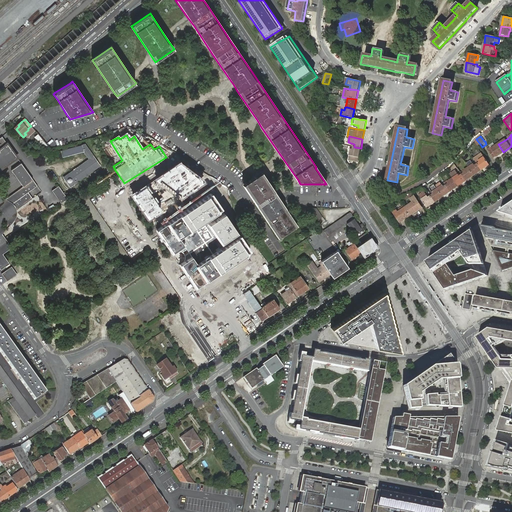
[(0,268),(8,262),(3,254),(10,248),(3,239),(1,235),(0,233),(0,170),(17,158),(2,137),(0,138),(0,268)]
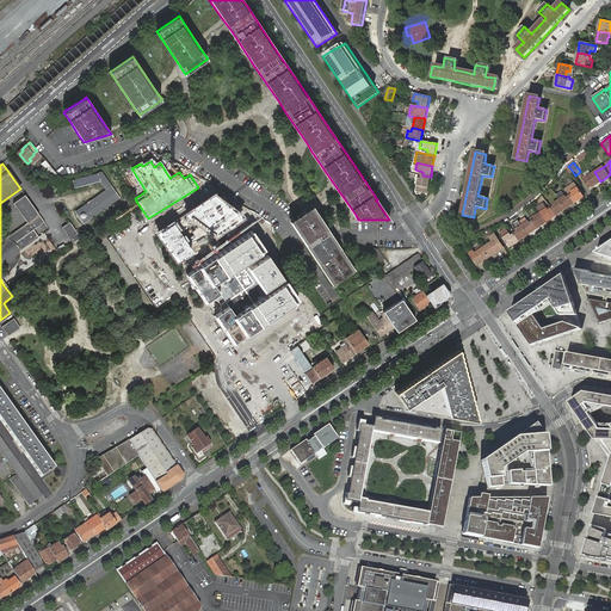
[(76,211),(84,222),(119,197),(102,172),(73,180),(74,187),(100,180),(106,190),(76,211)]
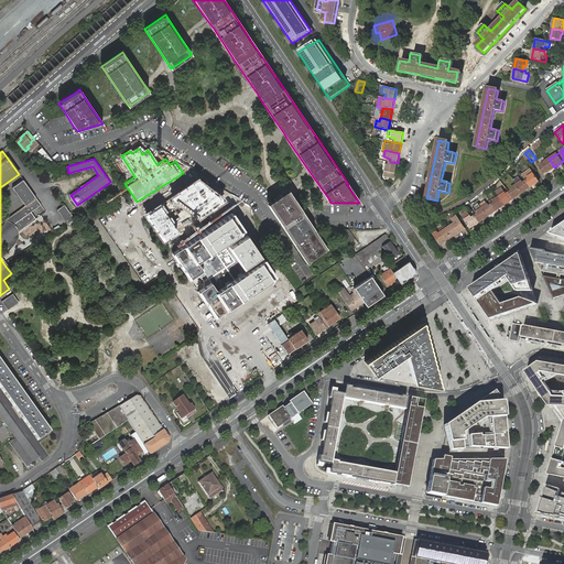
[(548,172),(554,167),(549,159),(542,164),(540,162),(538,164),(543,173),(546,171),(548,172)]
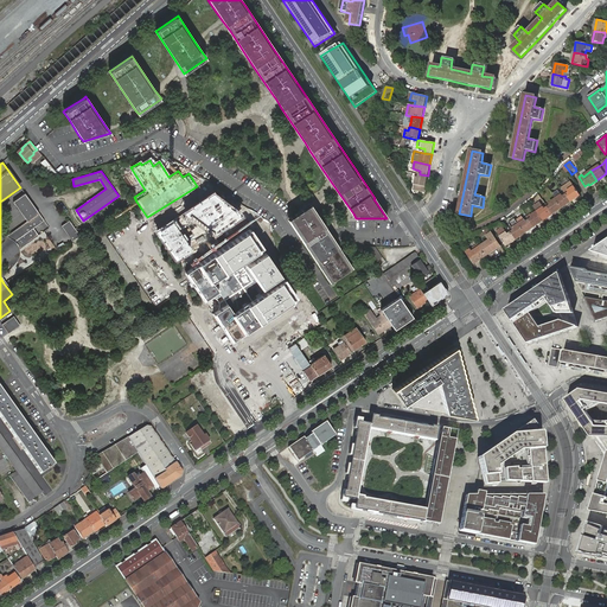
[(425,192),(426,186),(428,176),(420,174),(416,173),(415,178),(416,178),(414,191),(425,192)]
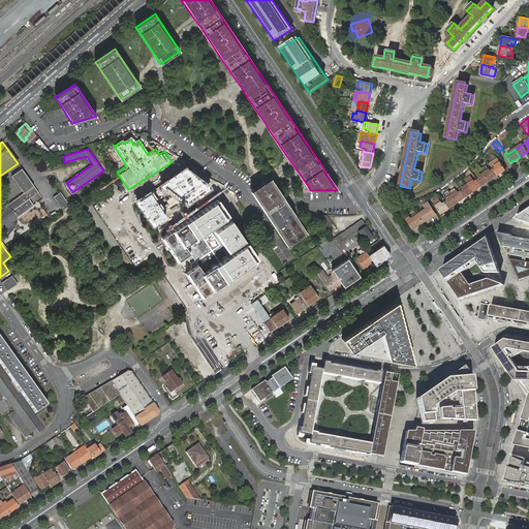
[(497,167),(493,169),(497,176),(505,170),(500,162),(495,165),(497,167)]
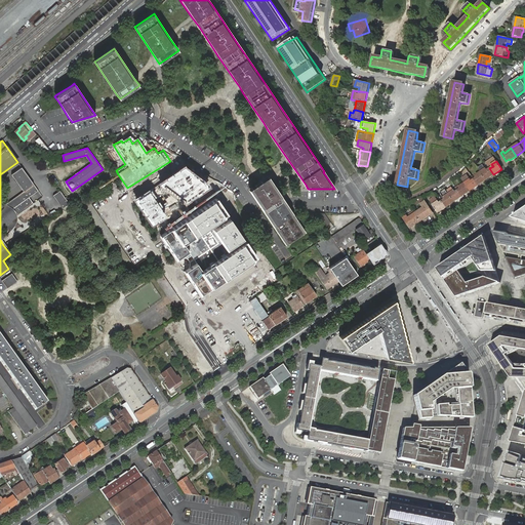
[(184,164),(158,183),(185,203),(210,185),(184,164)]
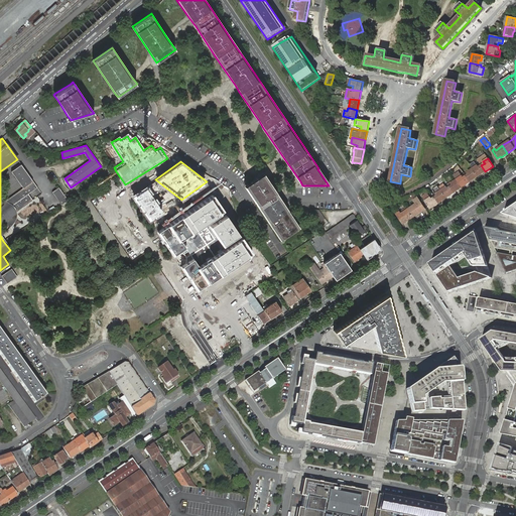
[(21,164),(11,171),(23,188),(5,201),(0,204),(0,210),(6,219),(16,212),(33,201),(28,194),(37,187),(21,164)]
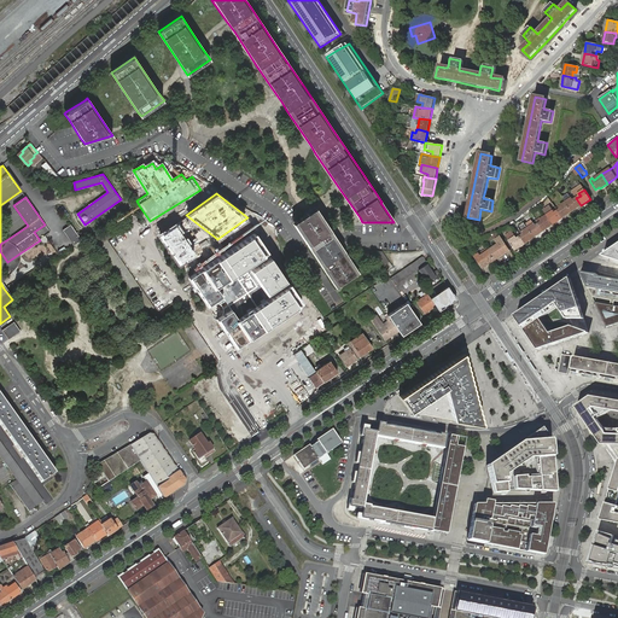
[(581,205),(576,198),(573,200),(571,199),(565,203),(572,211),(581,205)]
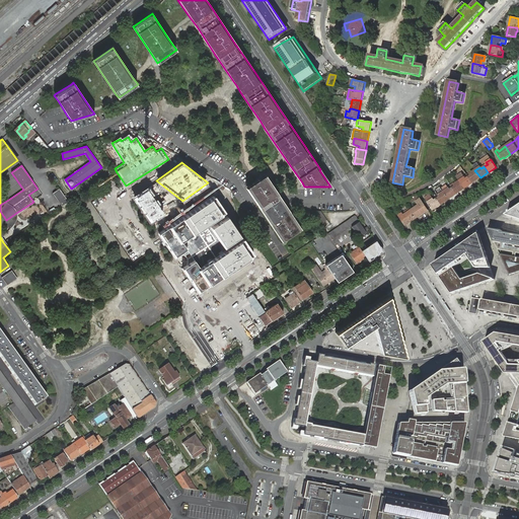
[(480,177),(474,170),(470,173),(469,173),(466,174),(468,177),(472,182),(480,177)]
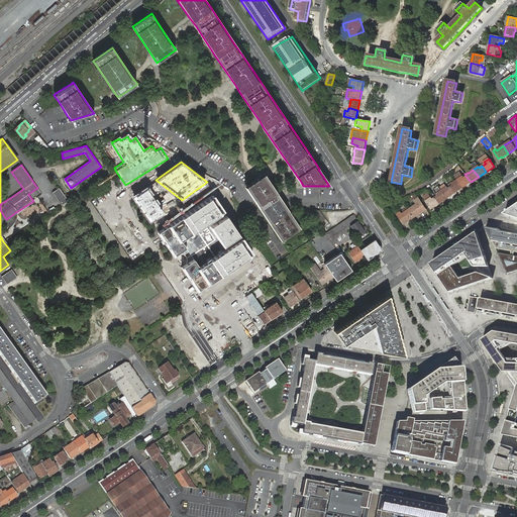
[(454,176),(457,181),(462,188),(471,182),(467,177),(463,179),(462,177),(459,172),(454,176)]
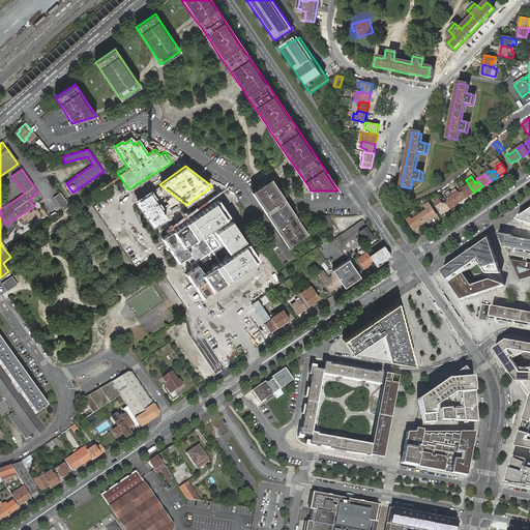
[(286,202),(270,179),(251,193),(257,202),(288,248),(307,235),(286,202)]
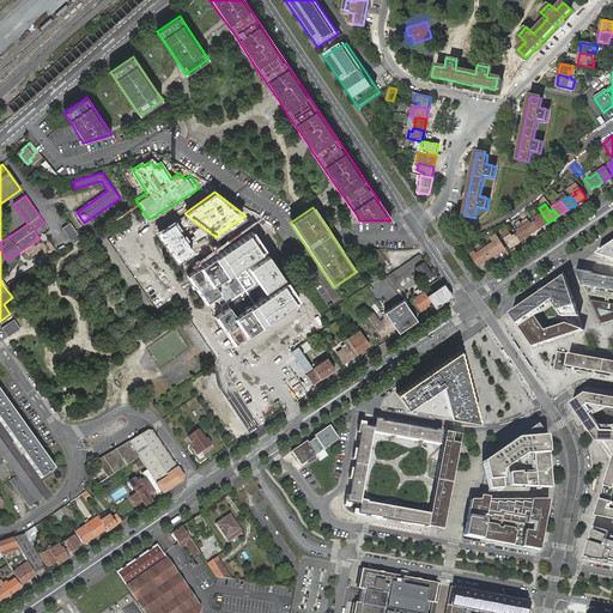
[(548,223),(542,214),(536,218),(535,216),(532,218),(532,219),(534,223),(539,229),(548,223)]
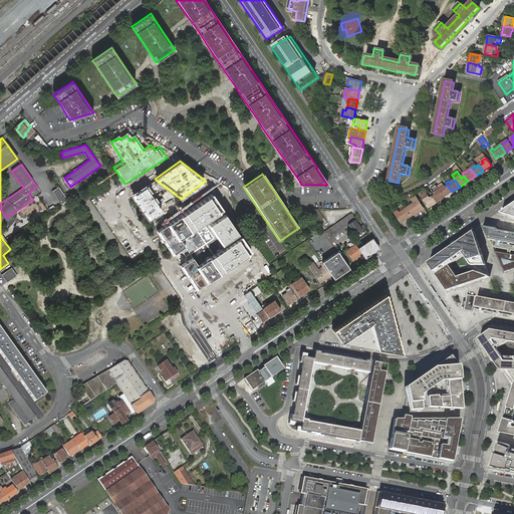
[(452,192),(448,187),(445,189),(444,187),(443,186),(442,183),(437,187),(439,190),(444,198),(452,192)]
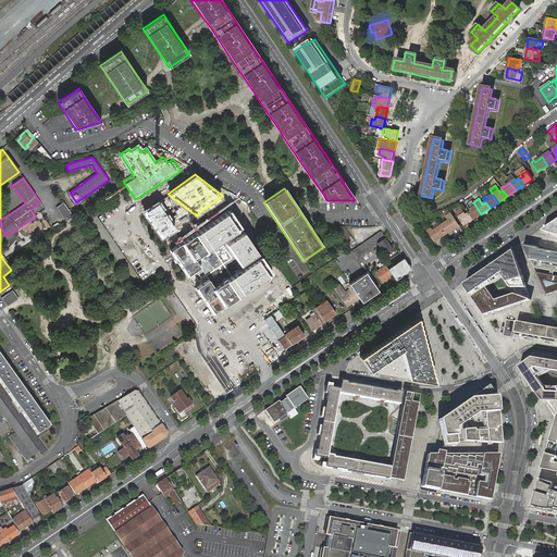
[(158,201),(144,211),(162,239),(176,230),(158,201)]
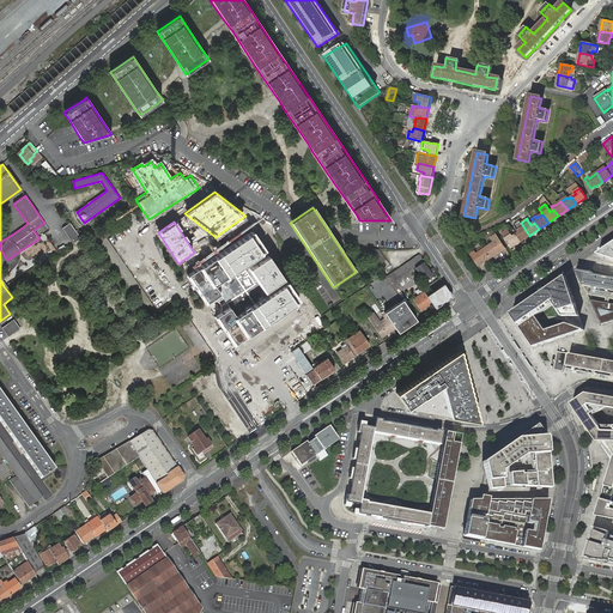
[(71,223),(62,228),(72,242),(73,243),(82,238),(71,223)]
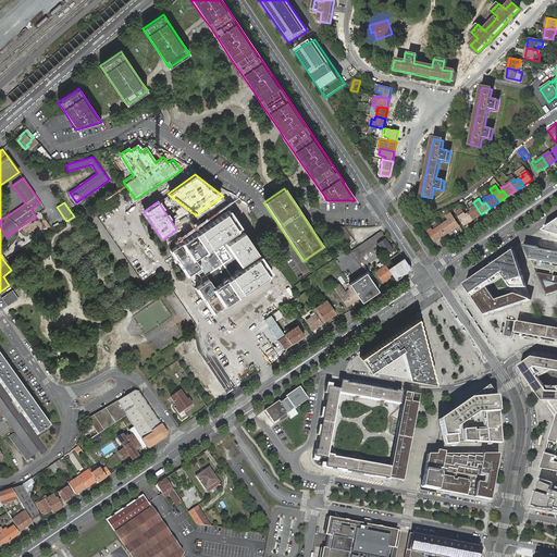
[(468,206),(472,211),(469,213),(473,220),(481,214),(475,206),(473,202),(468,206)]
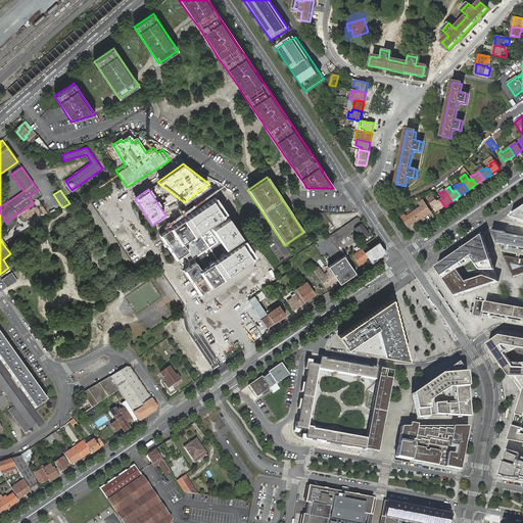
[(440,200),(438,197),(435,199),(433,196),(428,200),(431,204),(436,211),(444,206),(440,200)]
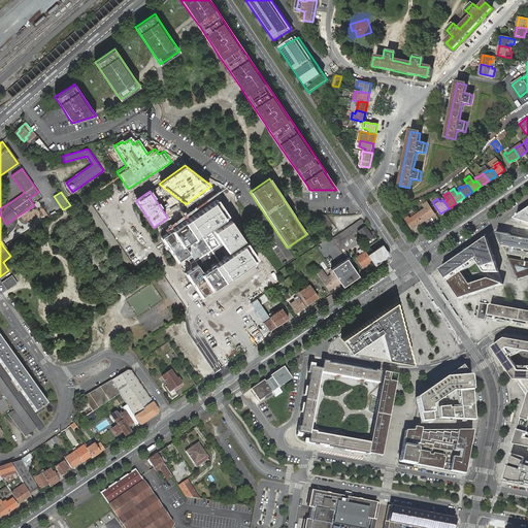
[(174,230),(163,237),(179,261),(190,253),(198,265),(188,272),(204,297),(212,292),(259,260),(246,242),(244,239),(231,219),(229,216),(219,200),(174,230)]
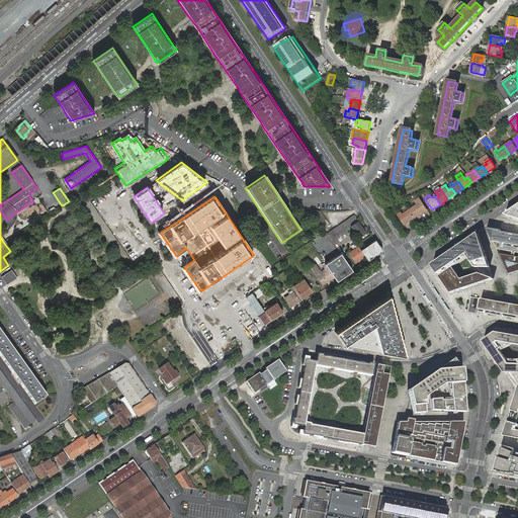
[(0,198),(0,236),(1,238),(15,223),(16,220),(17,217),(17,213),(16,212),(6,220),(0,210),(0,204),(5,201),(0,198)]
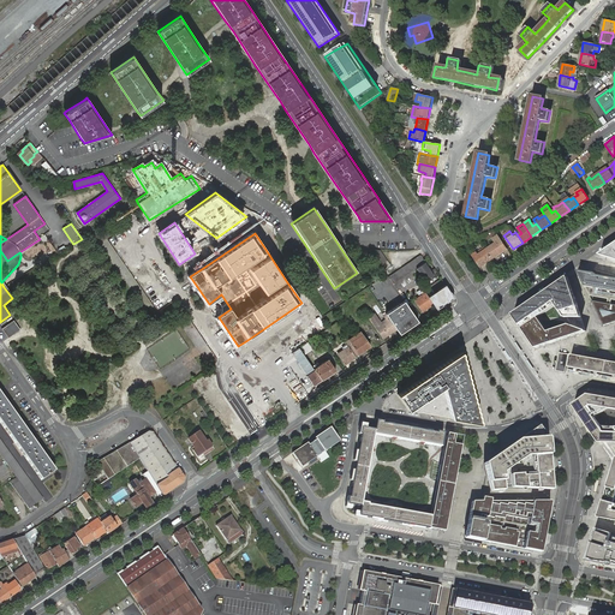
[(485,250),(493,260),(503,252),(507,249),(499,236),(494,238),(497,243),(485,250)]
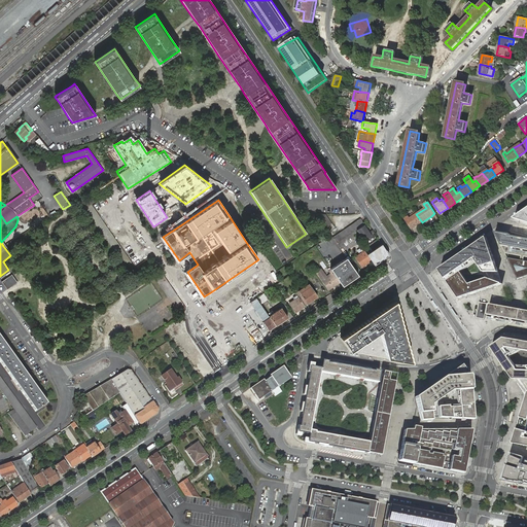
[(526,209),(514,218),(526,222),(526,209)]
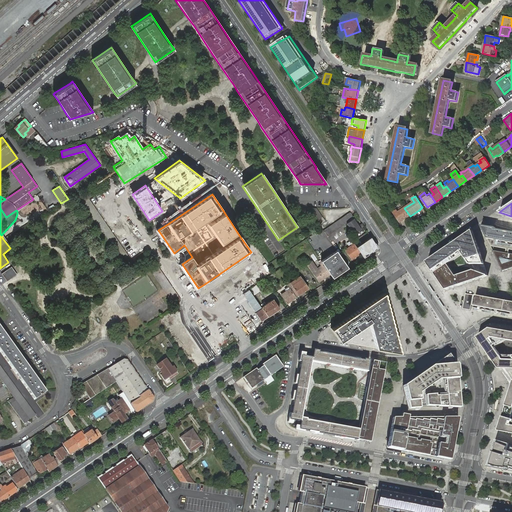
[(316,208),(308,208),(308,210),(319,224),(324,220),(316,208)]
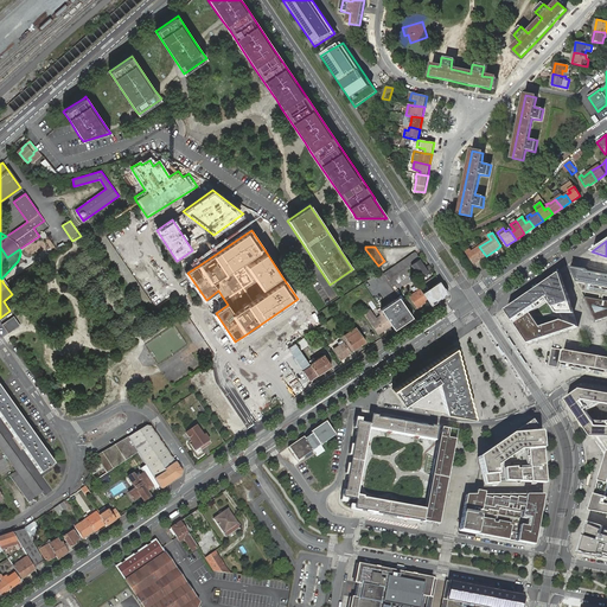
[(478,262),(486,256),(479,247),(472,253),(471,249),(467,253),(474,262),(477,260),(478,262)]
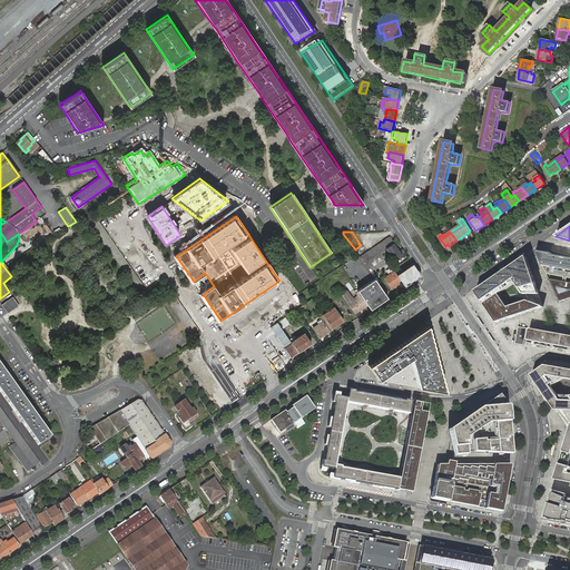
[(390,236),(360,257),(364,263),(381,252),(385,248),(394,243),(390,236)]
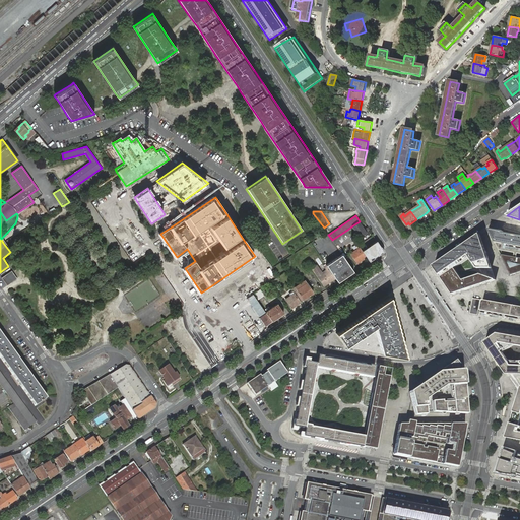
[(367,233),(360,221),(351,226),(360,238),(367,233)]
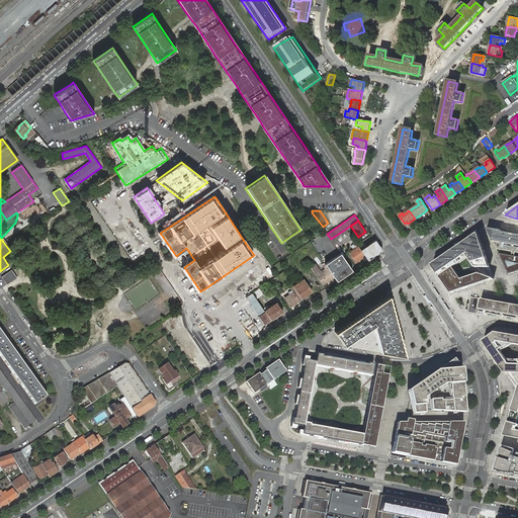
[(517,305),(482,298),(480,309),(517,316),(517,234),(501,232),(501,231),(496,230),(496,229),(487,228),(497,249),(512,252),(511,256),(499,253),(509,274),(517,270),(517,305)]
